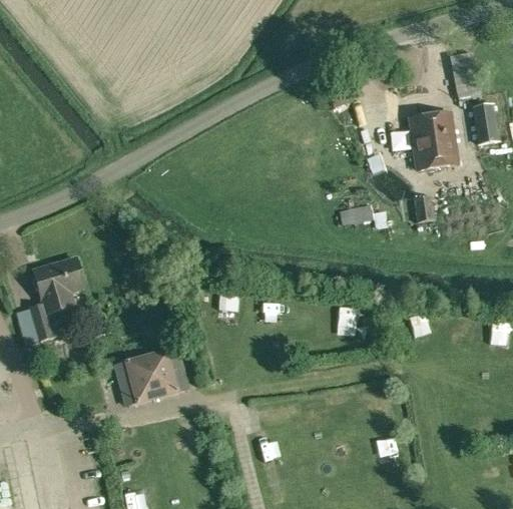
[(480,94),(472,50),(449,56),(458,99),(480,94)]
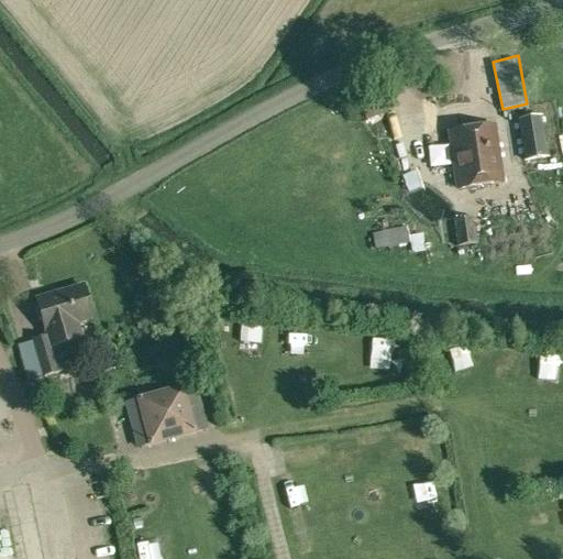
[(540,114),(528,117),(519,118),(526,156),(547,153),(540,114)]
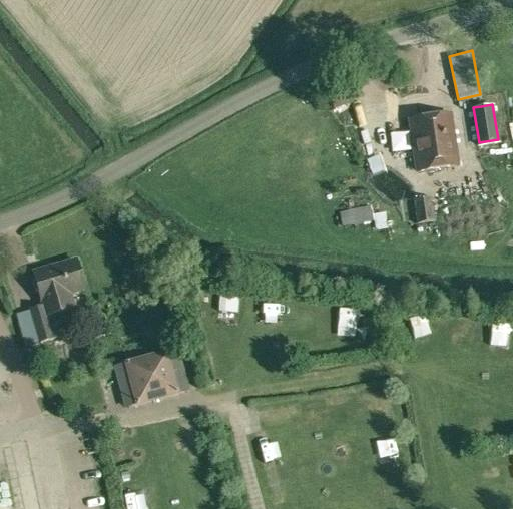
[(449,111),(410,117),(417,169),(456,163),(449,111)]
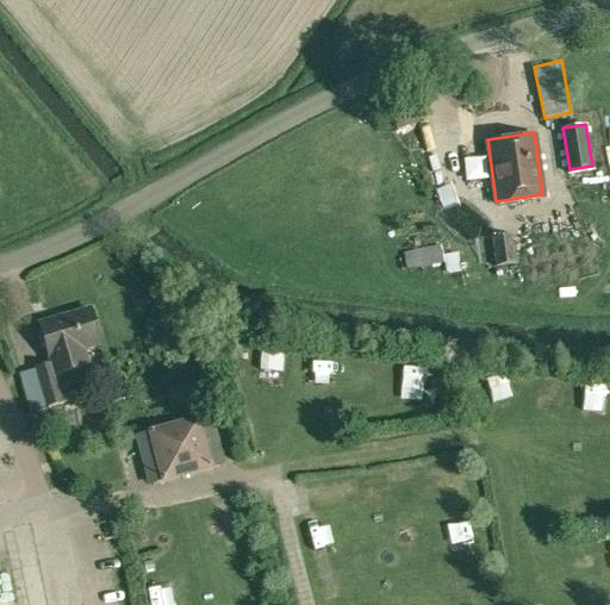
[(514,232),(491,236),(496,263),(518,260),(514,232)]
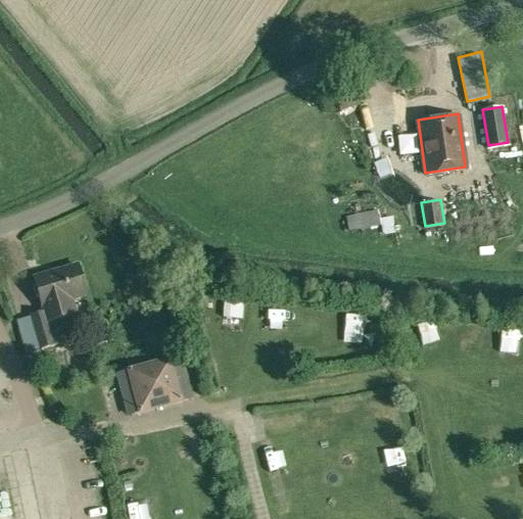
[(380,222),(380,218),(379,217),(378,207),(345,213),(348,228),(380,222)]
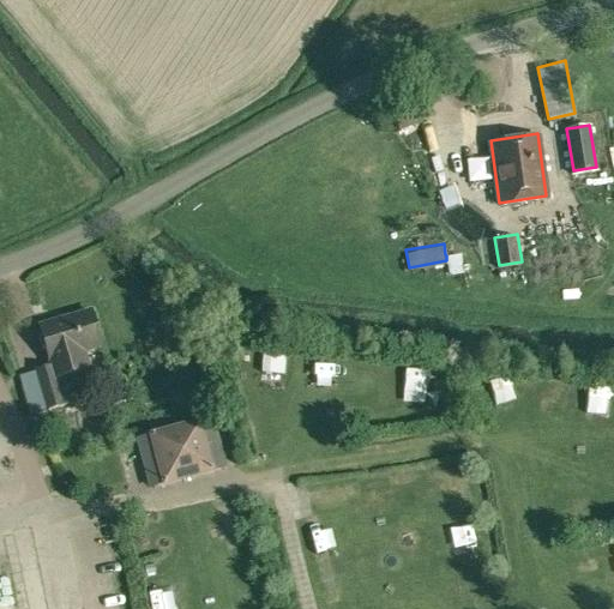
[(459,252),(445,254),(446,255),(446,260),(449,272),(463,271),(459,252)]
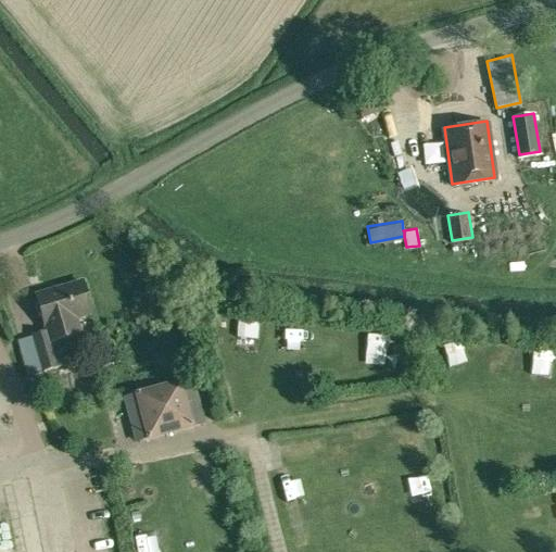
[(32,333),(32,334),(42,369),(64,363),(58,338),(65,336),(80,331),(76,314),(90,310),(81,279),(36,292),(45,323),(47,323),(48,328),(32,333)]
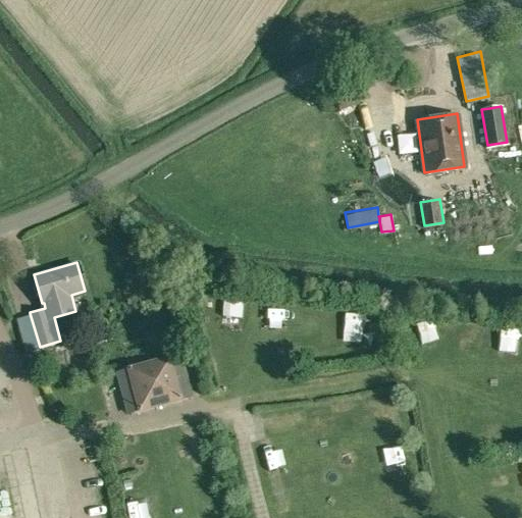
[(352,309),(338,309),(340,325),(353,325),(352,309)]
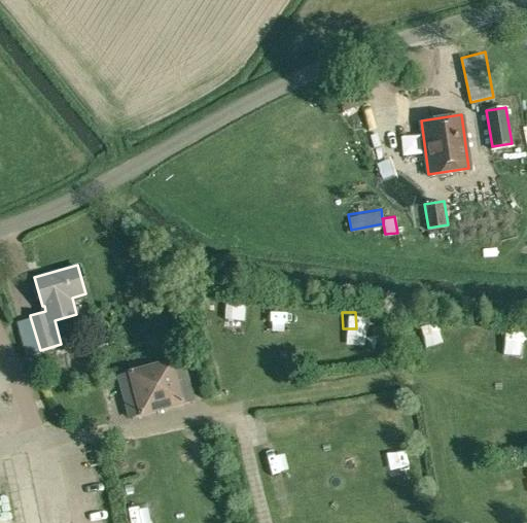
[(138,415),(183,403),(172,357),(126,370),(127,371),(115,374),(127,417),(138,414),(138,415)]
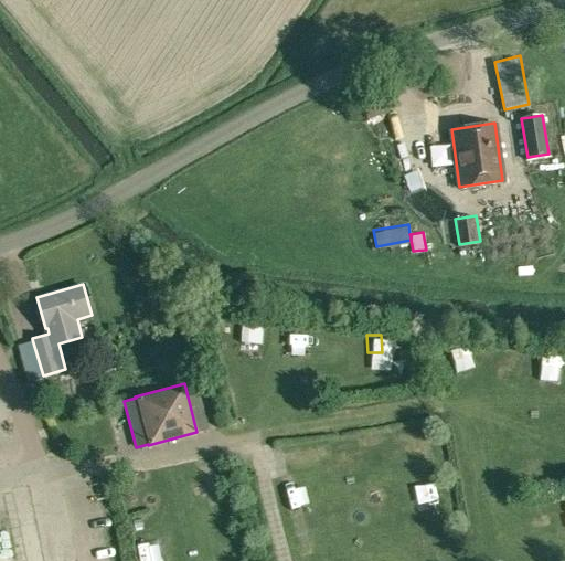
[(208,485),(212,505),(223,501),(219,483),(208,485)]
